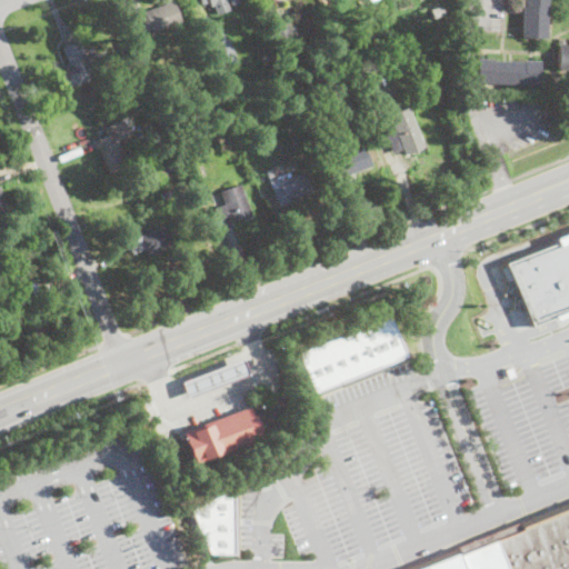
[(199,0),(200,3),(208,0),(209,0),(215,13),(229,9),(228,5),(239,0),(238,0),(199,0)]
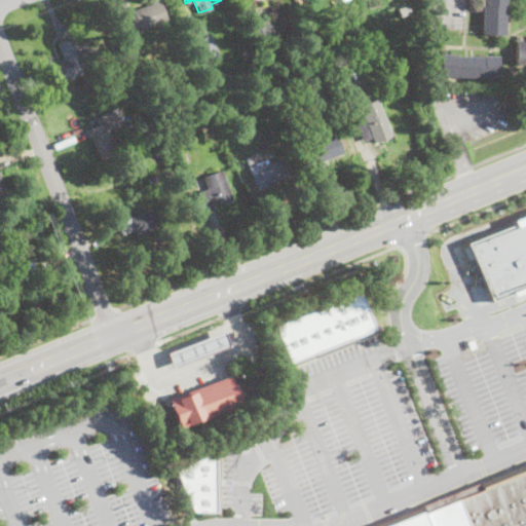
[(506,0),(505,35),(482,34),(483,5),(485,5),(485,0),(506,0)]
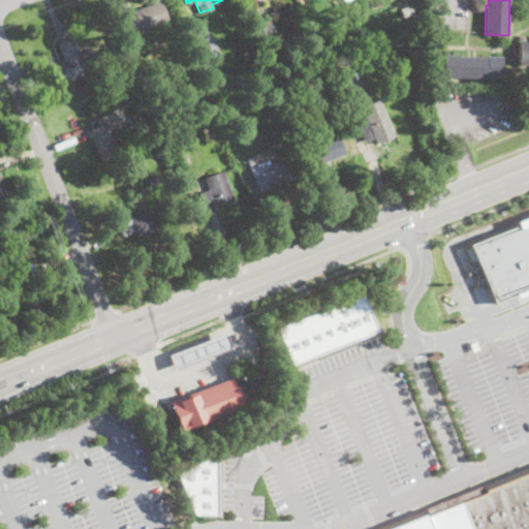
[(131,31),(126,16),(134,12),(133,9),(160,1),(166,20),(131,31)]
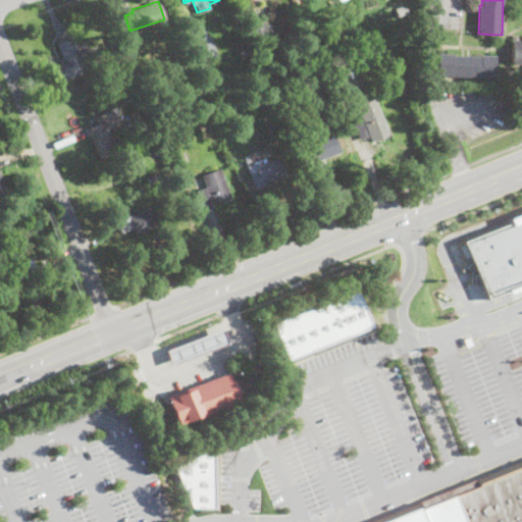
[(271,39),(255,45),(248,25),(264,19),(271,39)]
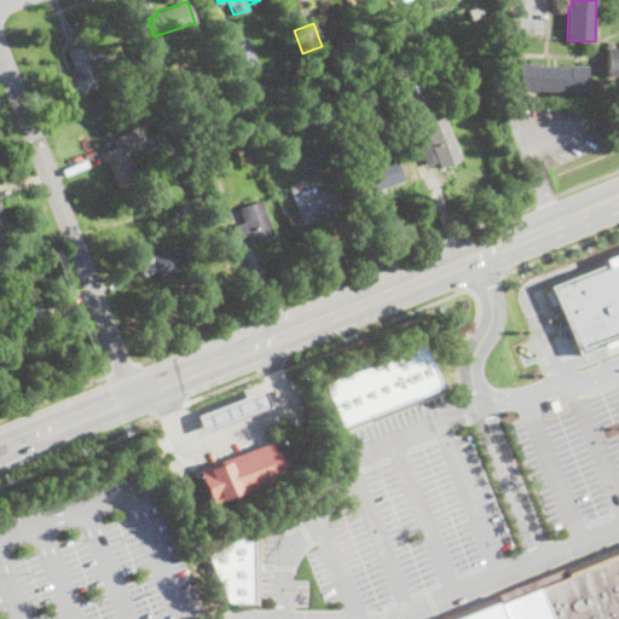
[(242,74),(258,69),(249,40),(233,44),(242,74)]
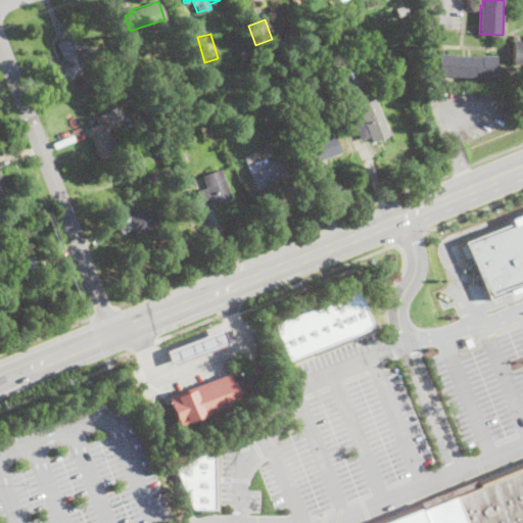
[(66,39),(68,45),(74,44),(78,53),(95,46),(102,65),(62,80),(58,70),(62,69),(58,60),(62,58),(57,43),(66,39)]
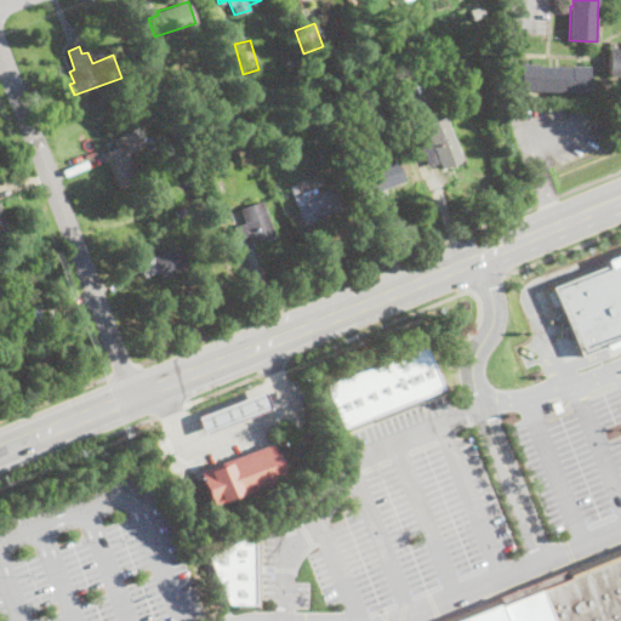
[(620,49),(620,75),(608,75),(609,49),(620,49)]
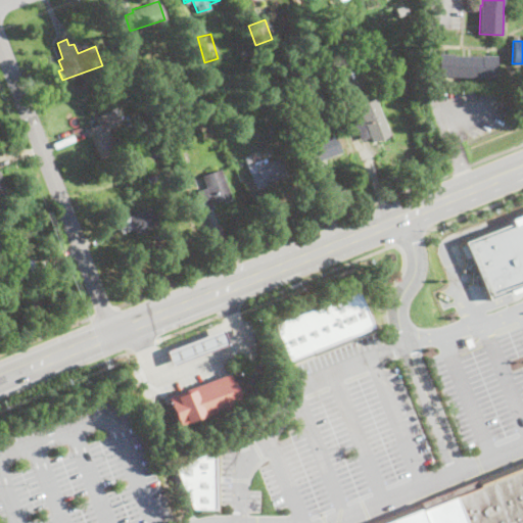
[(359,68),(350,72),(344,56),(352,53),(359,68)]
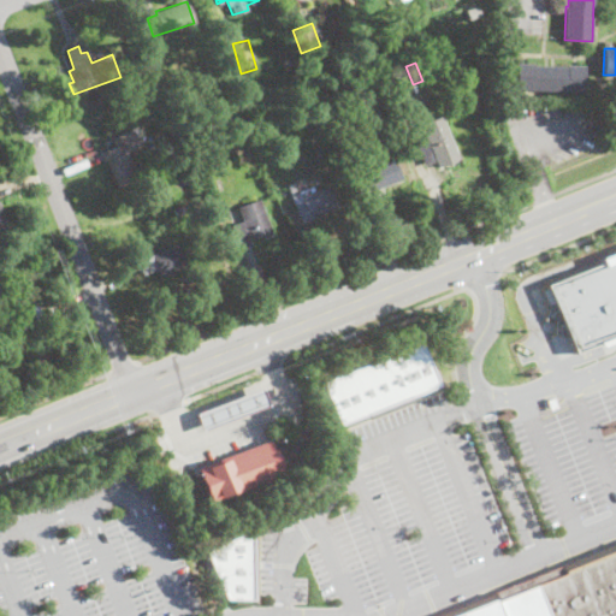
[(566,66),(566,65),(584,65),(582,93),(515,90),(516,63),(534,64),(534,65),(566,66)]
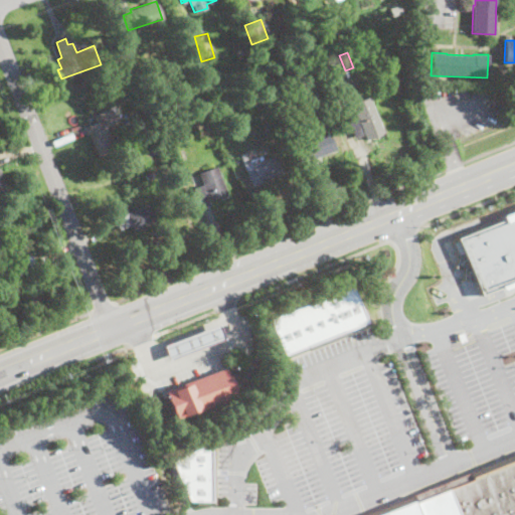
[(339,73),(332,76),(325,60),(331,57),(339,73)]
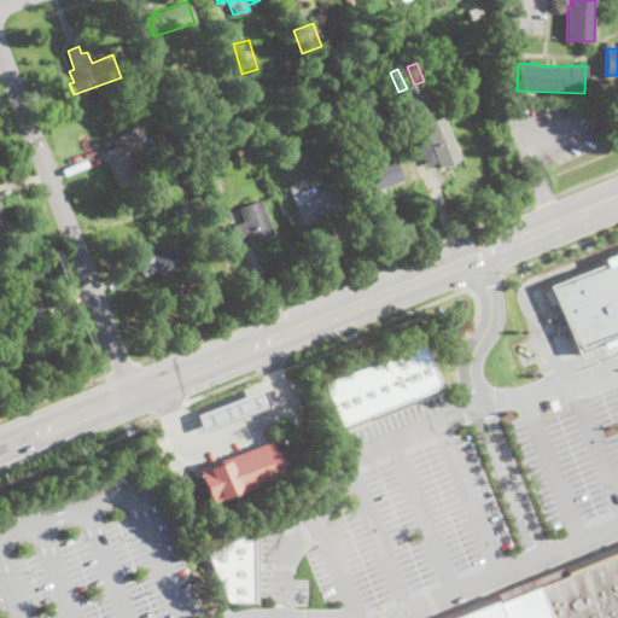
[(269,136),(262,139),(254,115),(268,109),(270,115),(263,117),(269,136)]
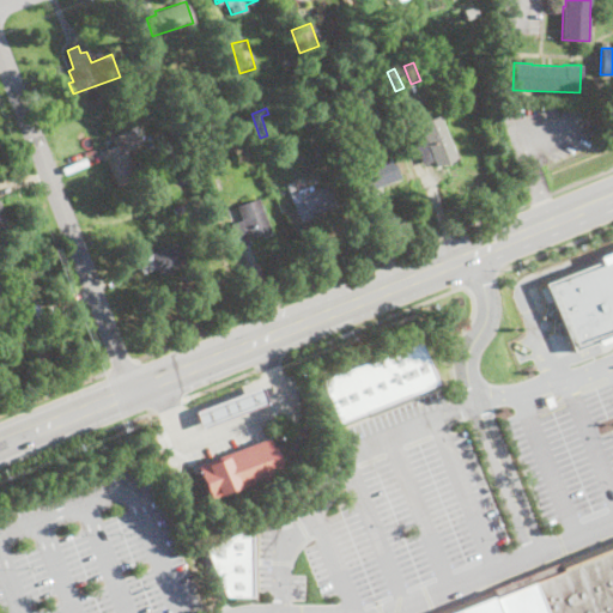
[(457,158),(436,167),(434,161),(423,165),(413,141),(425,137),(420,123),(441,115),(457,158)]
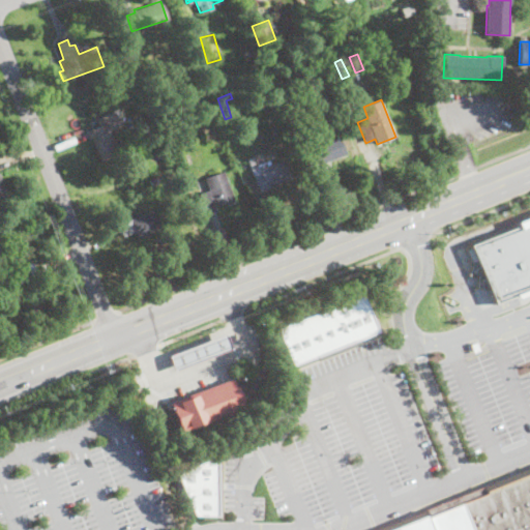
[(111,131),(119,153),(119,154),(100,162),(92,139),(90,140),(86,130),(98,125),(96,118),(113,112),(119,128),(111,131)]
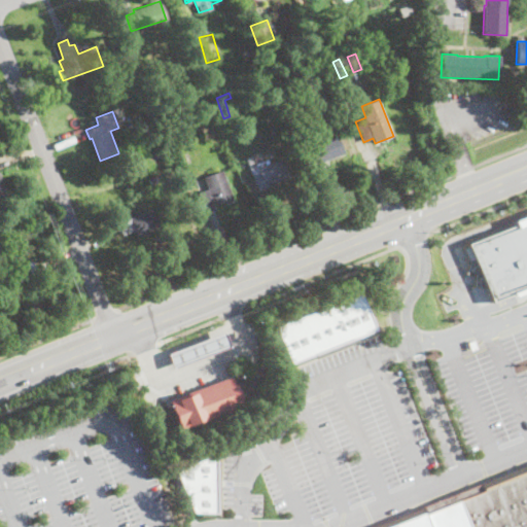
[(281,139),(275,141),(271,129),(277,127),(281,139)]
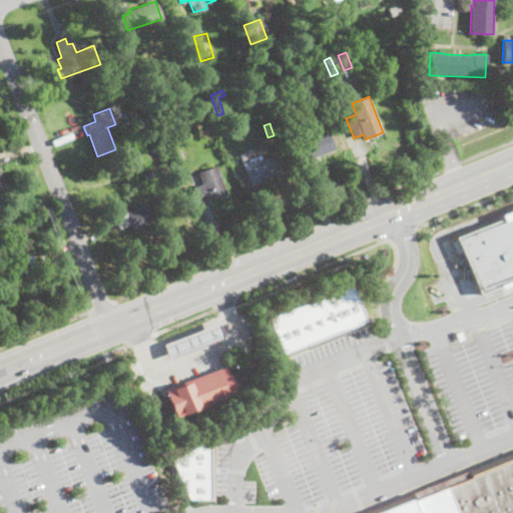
[(307,129),(310,138),(327,131),(335,149),(309,160),(308,158),(301,161),(294,145),(300,142),(297,134),(307,129)]
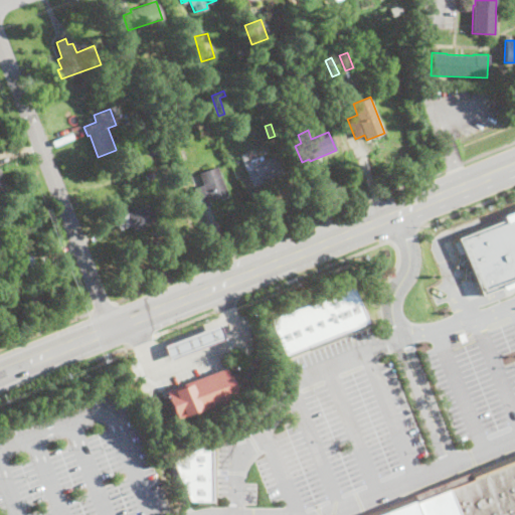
[(253,186),(252,187),(246,171),(253,168),(252,165),(277,155),(285,174),(253,186)]
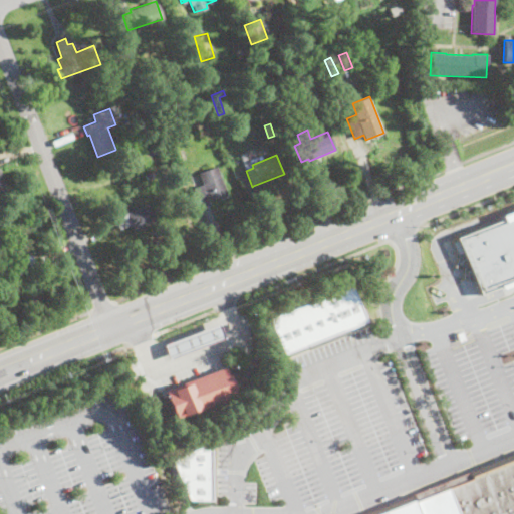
[(225,194),(209,200),(198,173),(217,165),(227,192),(225,194)]
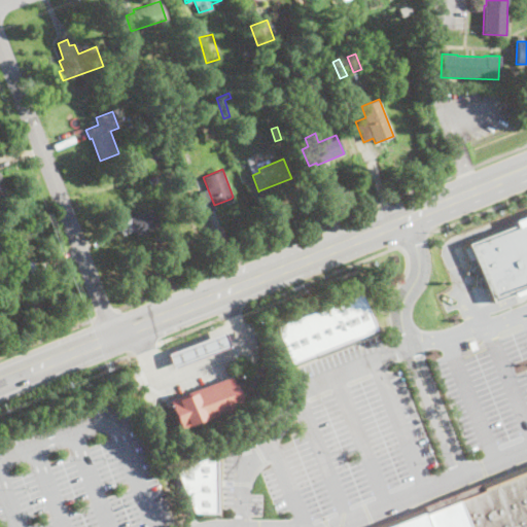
[(162,182),(151,185),(149,179),(159,175),(162,182)]
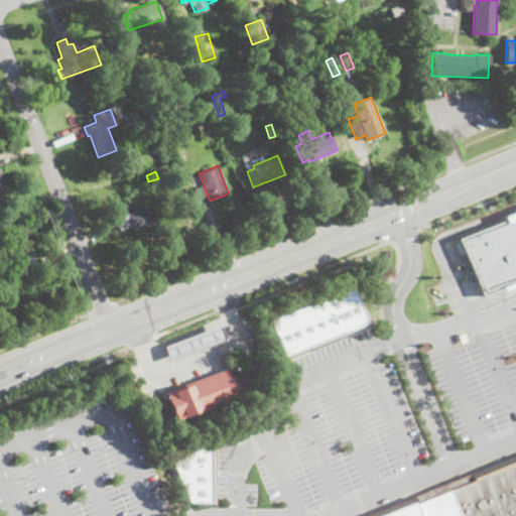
[(161,222),(135,232),(133,226),(120,231),(117,223),(121,221),(119,218),(154,204),(161,222)]
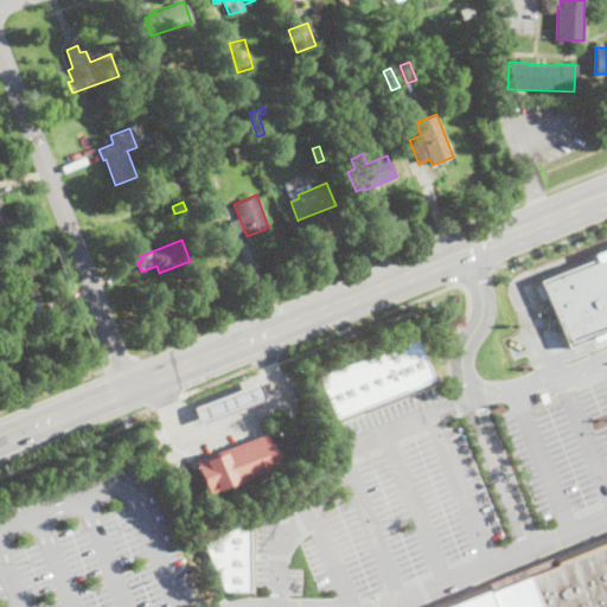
[(606,328),(606,251),(542,280),(569,345),(606,328)]
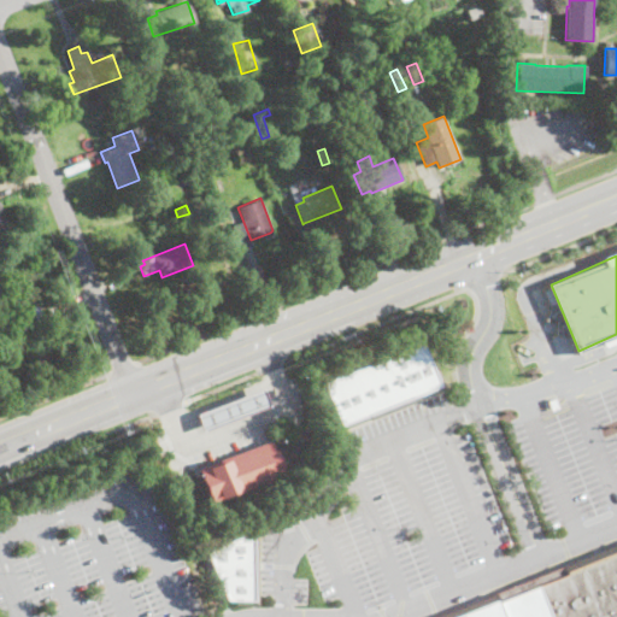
[(442,387),(339,430),(334,418),(340,416),(325,385),(423,342),(442,387)]
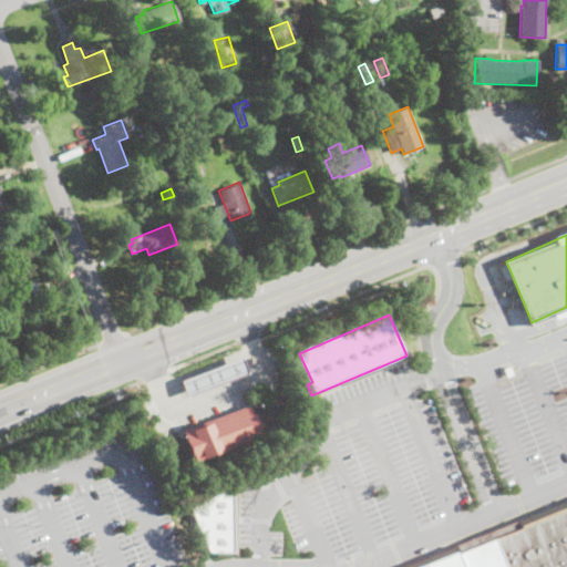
[(176,382),(182,394),(241,372),(236,359),(176,382)]
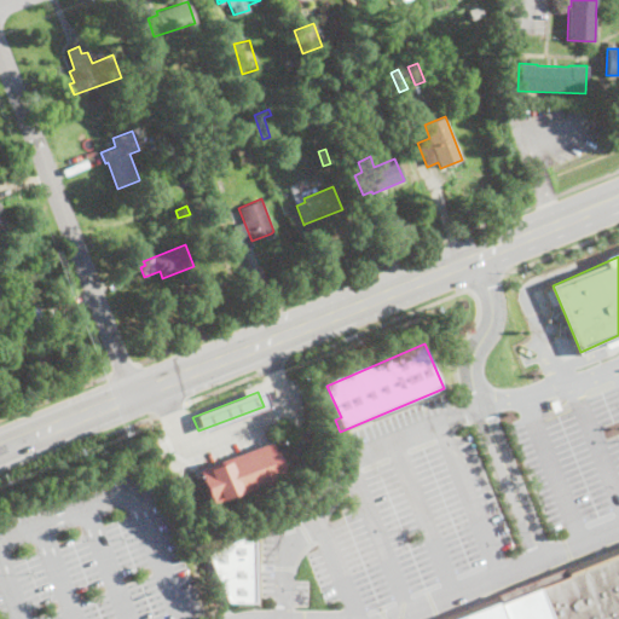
[(560,410),(554,412),(550,403),(556,400),(560,410)]
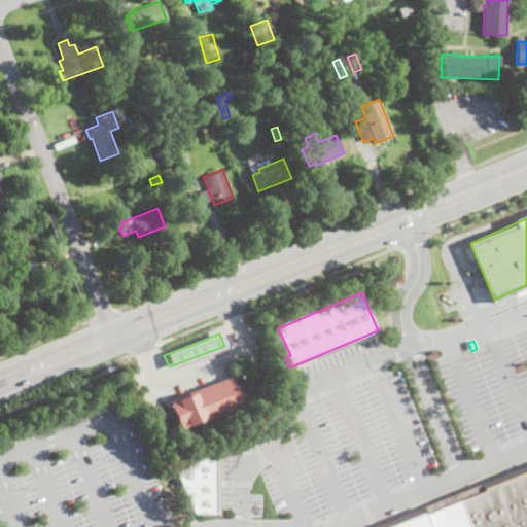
[(179,431),(168,401),(230,377),(241,407),(179,431)]
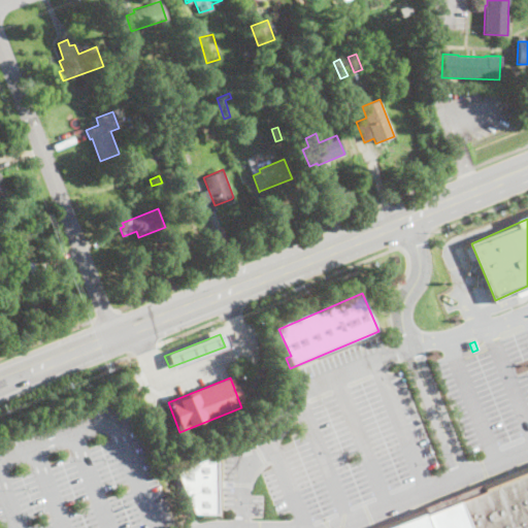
[(217,514),(195,514),(176,472),(218,454),(217,514)]
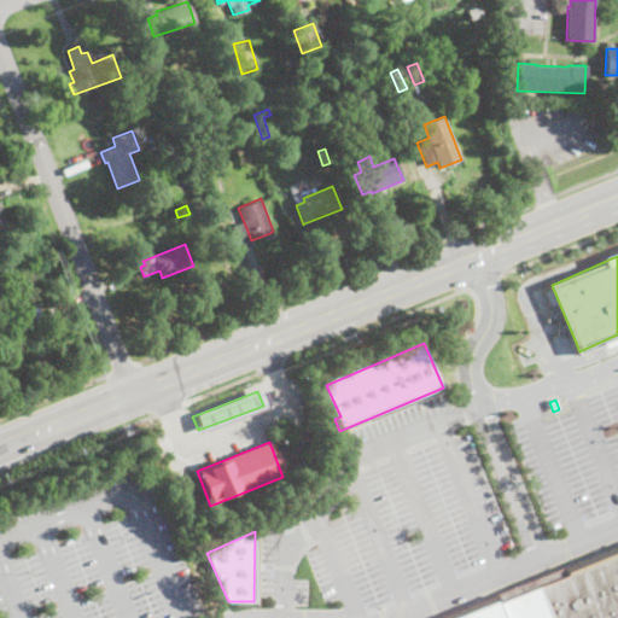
[(617,616),(612,617),(438,617),(617,546),(617,616)]
